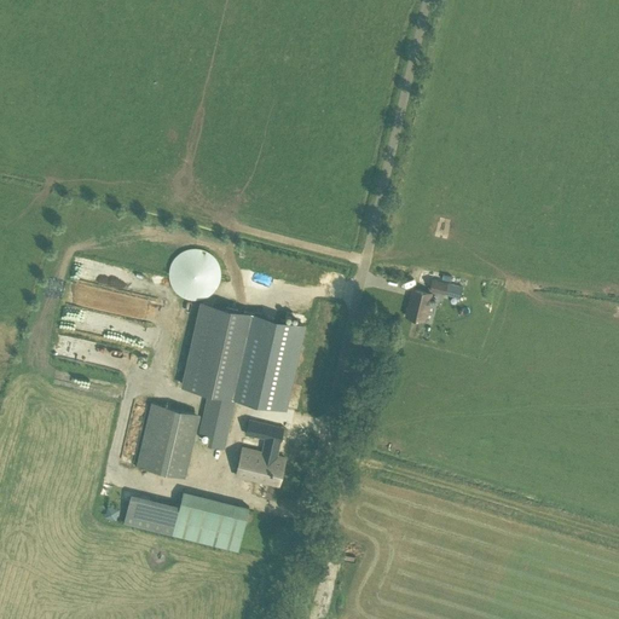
[(219,279),(220,275),(219,270),(218,265),(215,261),(212,258),(208,254),(204,252),(200,250),(195,250),(190,250),(185,252),(180,254),(177,256),(174,260),(172,265),(169,270),(169,273),(169,278),(171,283),(172,288),(175,291),(178,295),(183,298),(186,300),(191,301),(196,301),(201,300),(206,298),(209,295),(213,293),(217,288),(218,284),(219,279)]
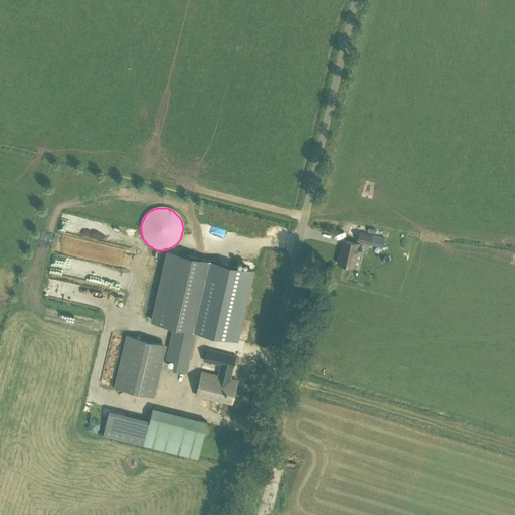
[(249,231),(251,220),(234,216),(231,226),(249,231)]
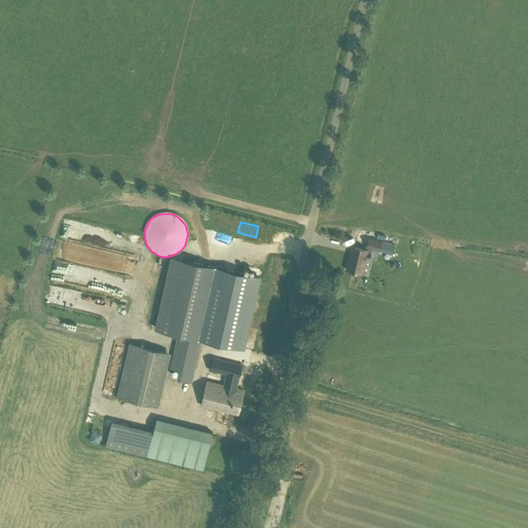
[(324,222),(322,233),(336,235),(338,225),(324,222)]
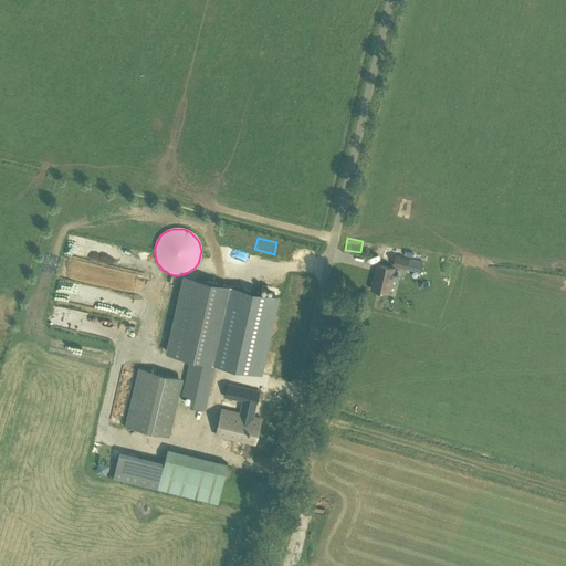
[(407,270),(408,259),(395,255),(391,265),(407,270)]
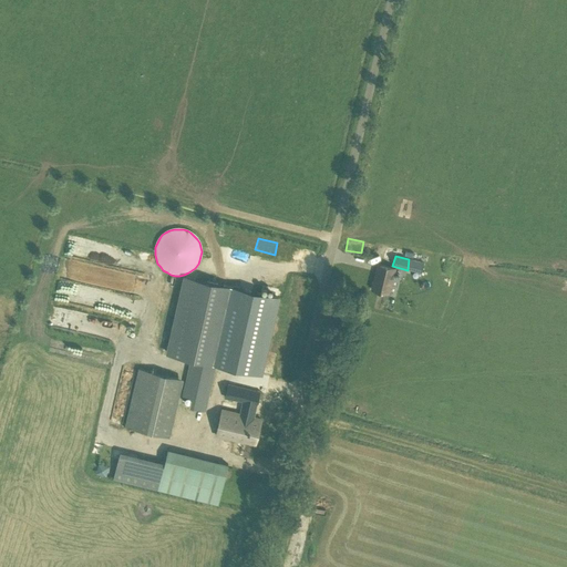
[(372,289),(389,292),(394,268),(378,264),(372,289)]
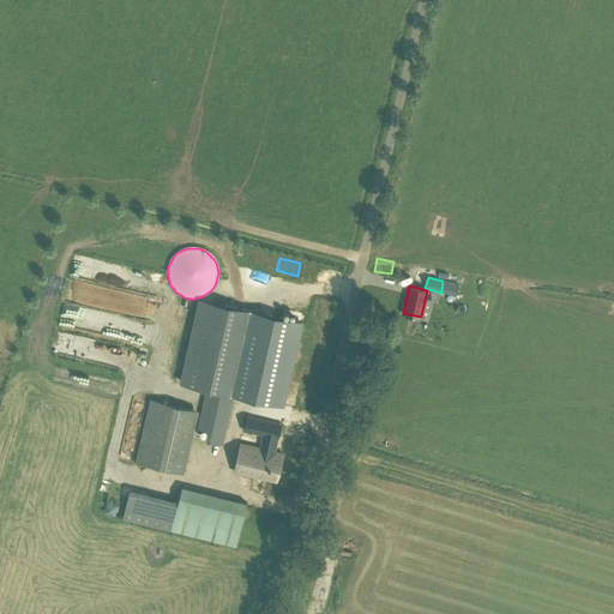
[(302,307),(305,298),(286,292),(283,301),(302,307)]
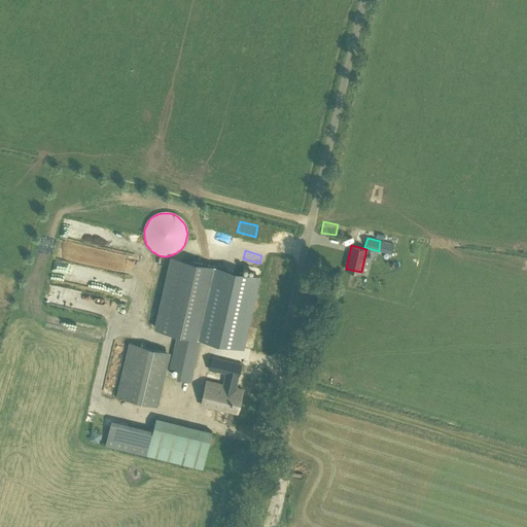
[(243,344),(257,276),(203,264),(173,257),(156,328),(177,334),(170,369),(179,370),(178,373),(177,373),(177,372),(177,371),(176,371),(175,371),(174,371),(173,371),(172,371),(172,372),(172,373),(172,374),(172,375),(173,376),(174,376),(175,376),(176,376),(177,375),(178,376),(177,379),(190,382),(202,335),(220,339),(215,358),(212,357),(209,370),(226,374),(223,385),(235,388),(240,364),(238,363),(243,344)]
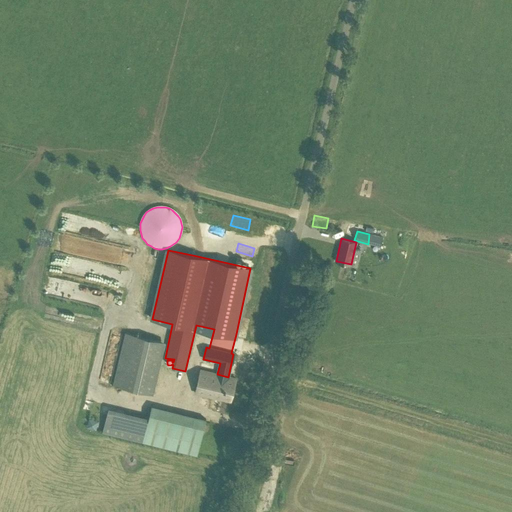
[(149,393),(161,341),(126,333),(114,385),(149,393)]
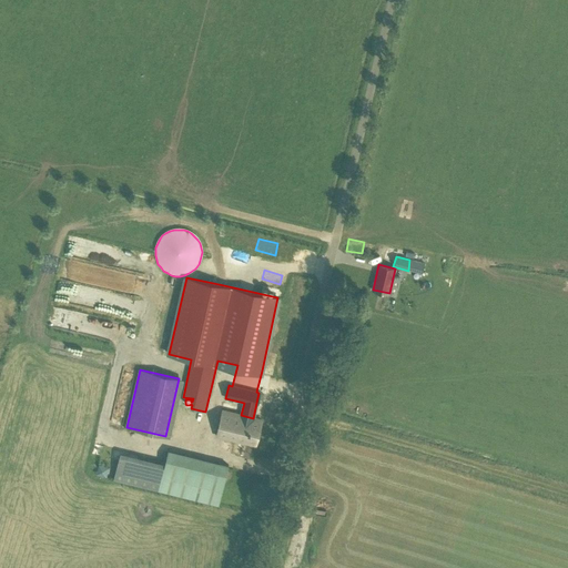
[(124,398),(124,388),(113,387),(113,398),(124,398)]
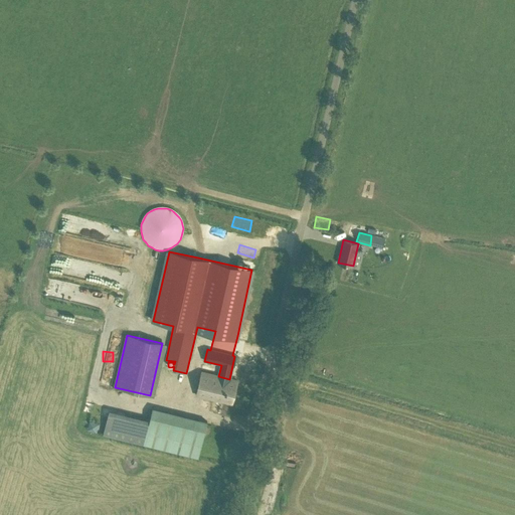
[(229,379),(218,376),(201,372),(196,395),(231,404),(237,381),(229,379)]
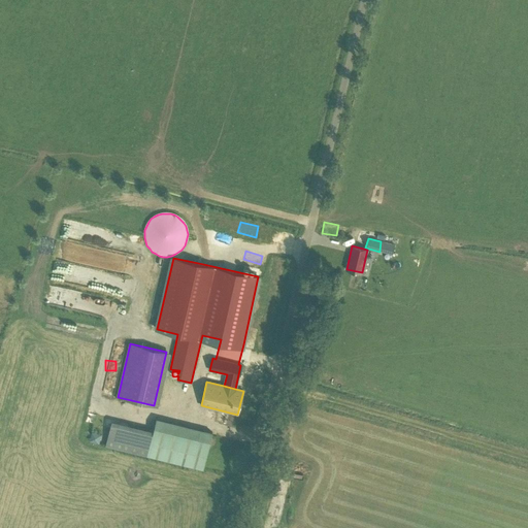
[(106,448),(203,471),(213,434),(157,420),(154,433),(112,423),(106,448)]
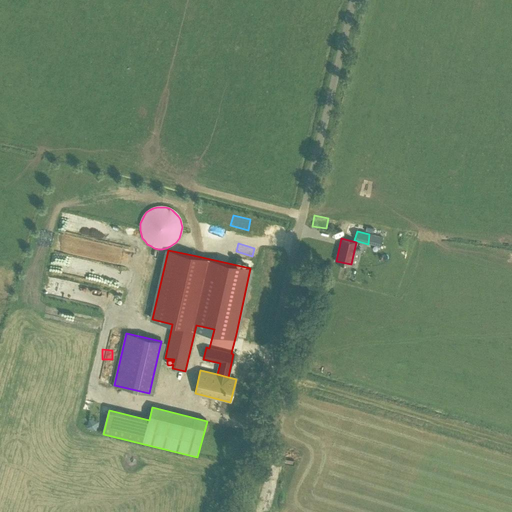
[(89,418),(87,427),(95,430),(96,425),(98,421),(89,418)]
